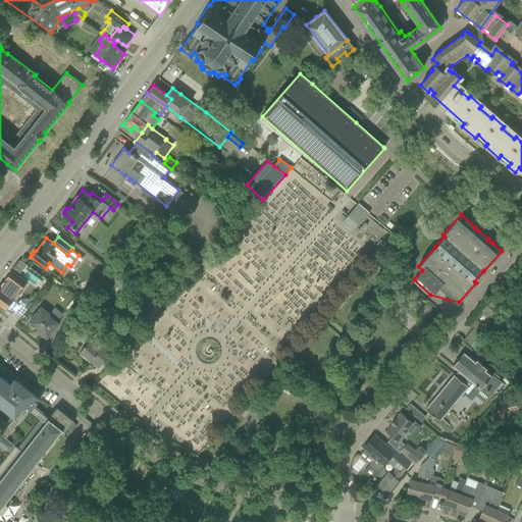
[(202,256),(197,262),(201,267),(207,261),(202,256)]
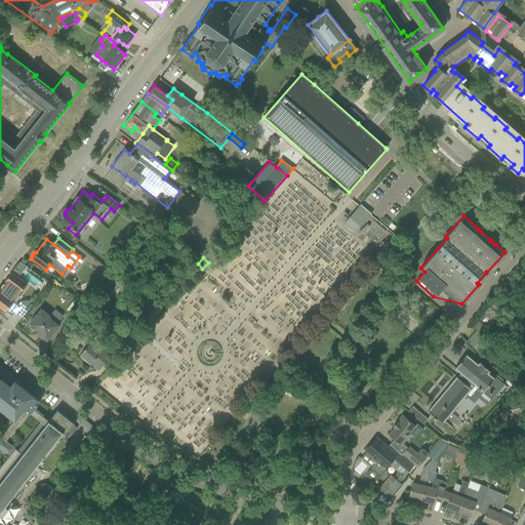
[(21,263),(17,266),(24,271),(27,267),(21,263)]
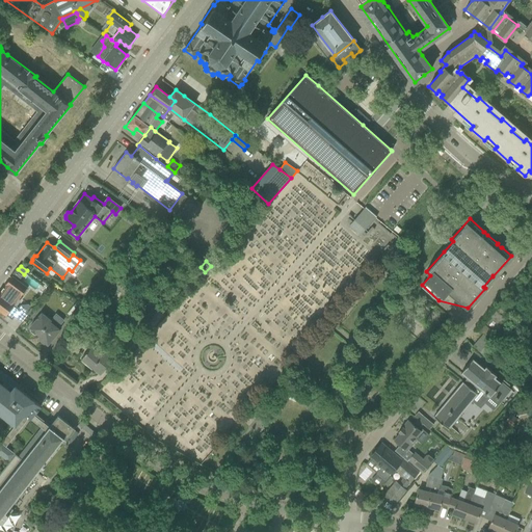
[(16,272),(12,276),(19,281),(22,276),(16,272)]
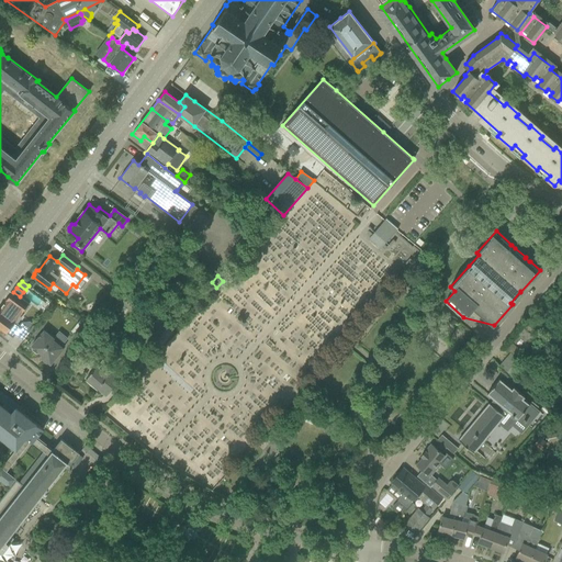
[(13,337),(20,328),(21,326),(30,333),(35,325),(30,322),(22,323),(18,319),(29,304),(22,299),(20,296),(13,292),(0,308),(0,327),(7,333),(13,337)]
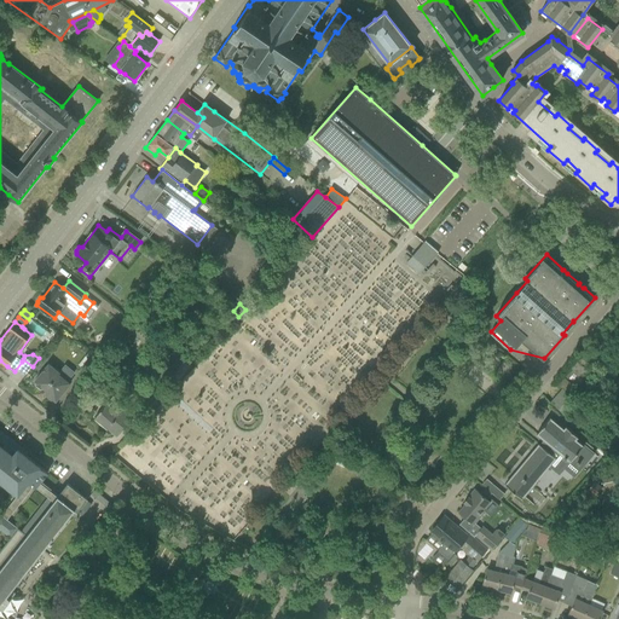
[(567,392),(571,395),(577,388),(578,389),(584,382),(583,381),(590,371),(586,368),(590,362),(586,358),(606,334),(602,330),(557,385),(567,392)]
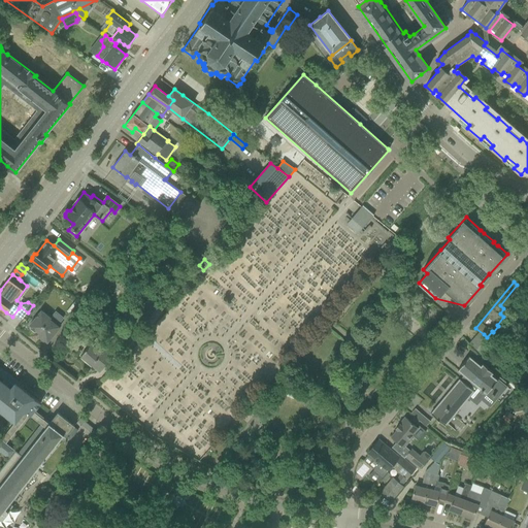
[(78,299),(73,304),(80,310),(86,303),(78,299)]
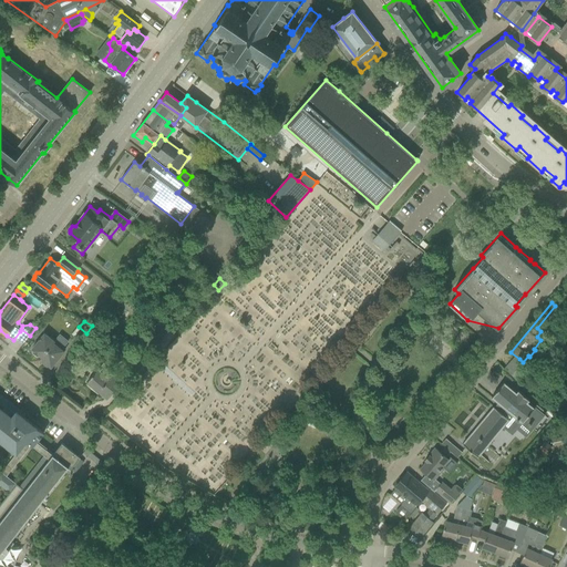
[(95,328),(88,340),(98,346),(105,334),(95,328)]
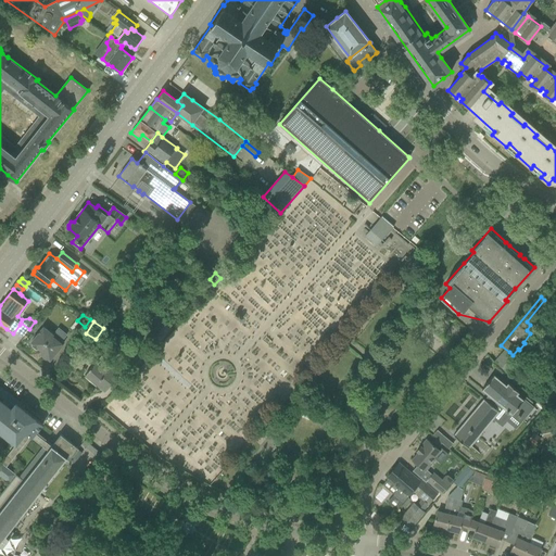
[(59,328),(52,336),(43,328),(38,333),(32,342),(33,343),(32,345),(37,350),(39,348),(45,353),(43,354),(50,361),(62,345),(65,342),(63,341),(67,335),(59,328)]
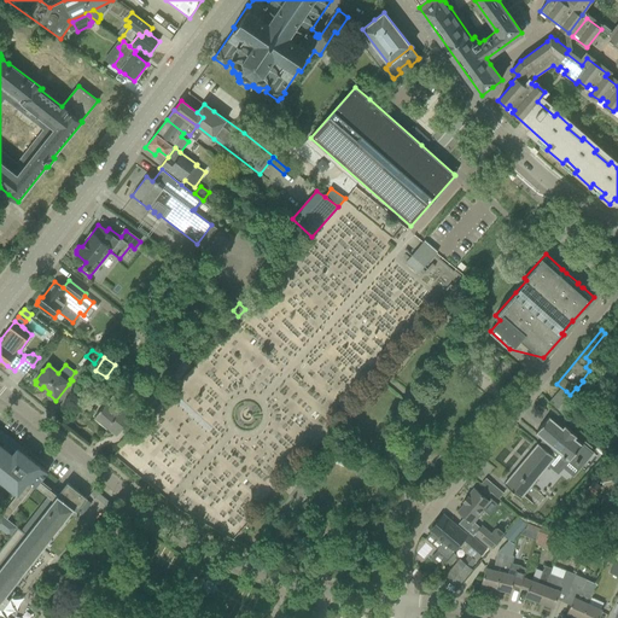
[(153,389),(147,396),(152,401),(158,394),(153,389)]
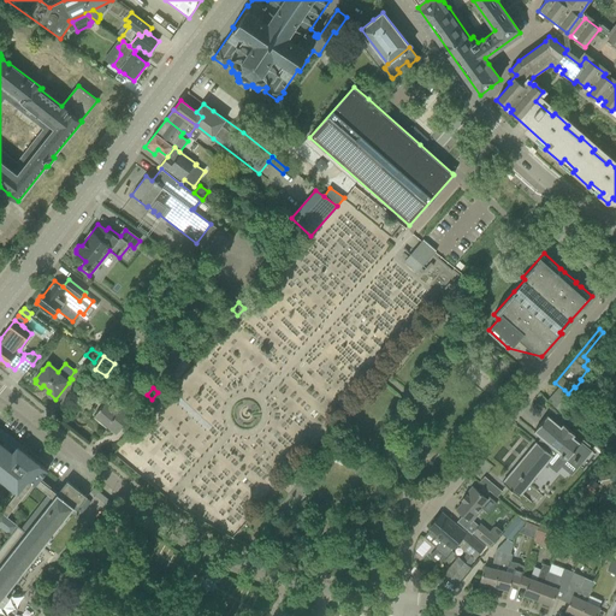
[(550,401),(558,409),(563,413),(574,400),(569,396),(561,388),(550,401)]
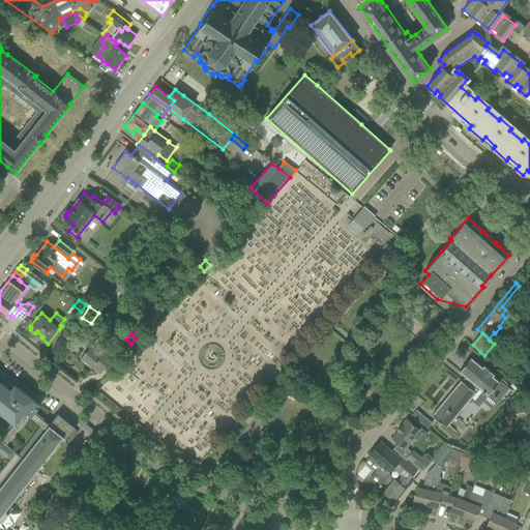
[(91,346),(88,350),(81,358),(100,374),(113,358),(101,348),(98,351),(91,346)]
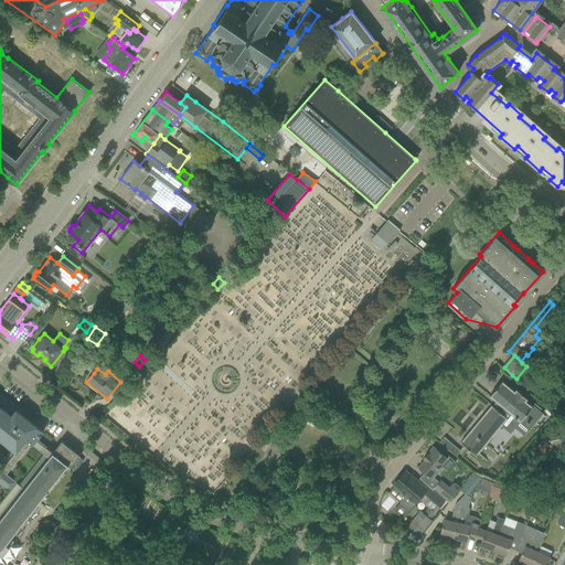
[(492,405),(460,443),(476,456),(501,426),(510,434),(515,428),(522,419),(532,427),(535,422),(543,414),(533,405),(532,406),(525,401),(528,398),(520,392),(518,394),(514,392),(502,381),(490,396),(498,403),(494,407),(492,405)]
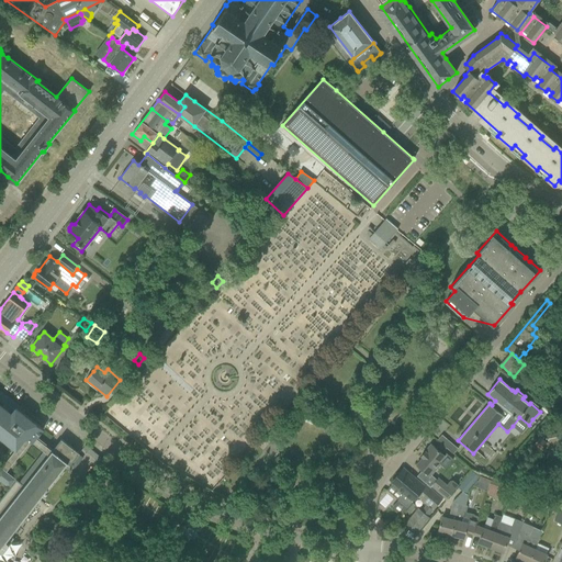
[(0,436),(15,448),(0,468),(0,480),(9,487),(15,480),(6,472),(30,442),(43,452),(48,447),(36,437),(43,429),(24,414),(25,412),(0,391),(0,436)]
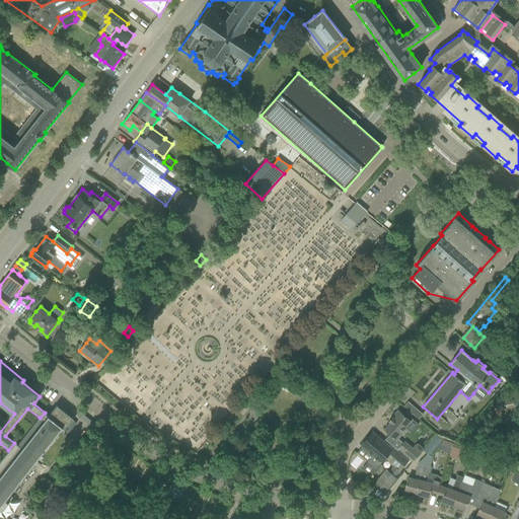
[(508,422),(512,426),(518,418),(515,414),(518,408),(518,404),(517,403),(516,399),(512,400),(505,408),(500,403),(494,411),(508,423),(508,422)]
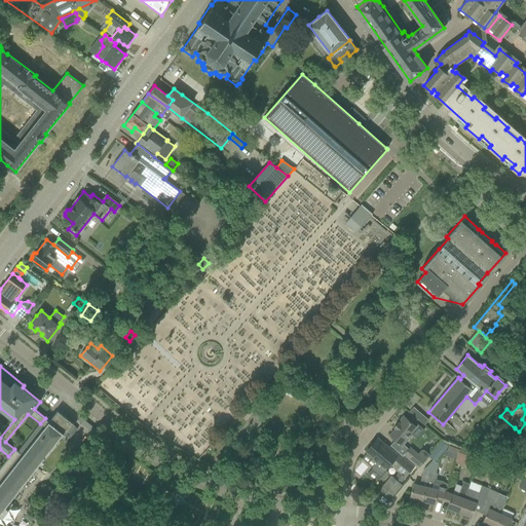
[(424,423),(428,418),(413,407),(409,413),(424,423)]
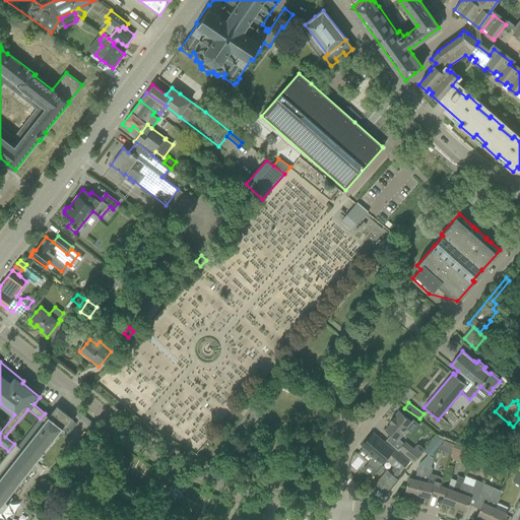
[(0,518),(2,519),(17,501),(10,496),(62,429),(64,431),(75,417),(58,404),(49,416),(47,415),(45,413),(40,418),(17,447),(14,444),(8,451),(0,461),(0,518)]
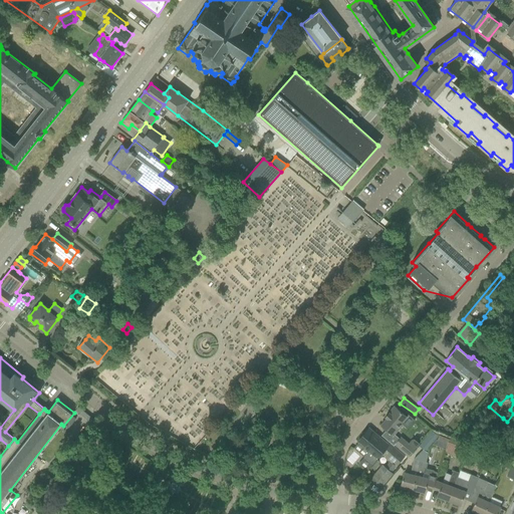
[(387,419),(380,426),(389,432),(394,437),(404,425),(408,429),(415,420),(408,414),(407,416),(403,413),(395,406),(386,417),(387,419)]
